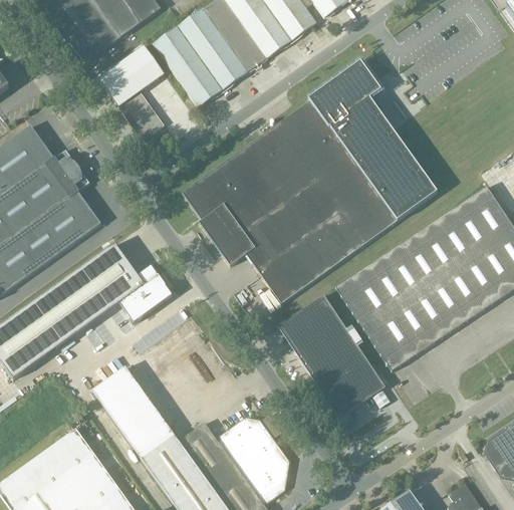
[(85,61),(121,36),(95,0),(48,0),(43,4),(85,61)]
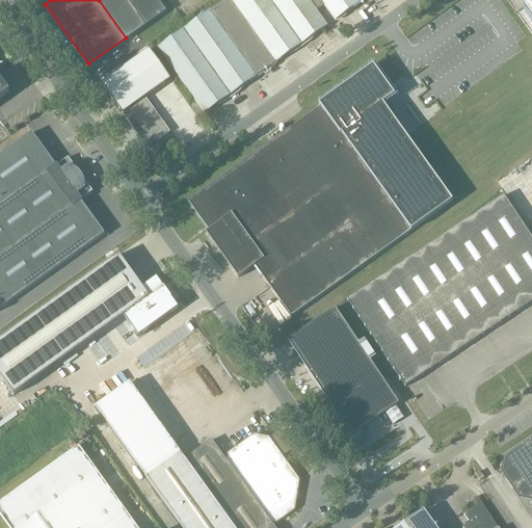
[(99,0),(126,37),(166,8),(159,0),(99,0)]
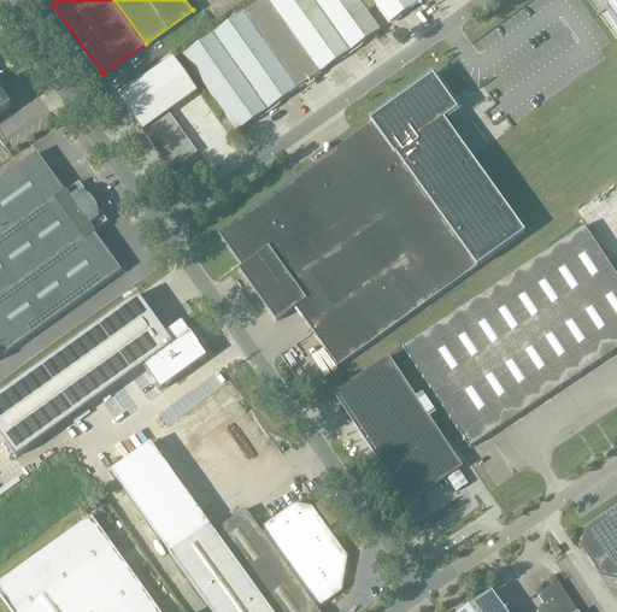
[(211,0),(219,12),(235,0),(211,0)]
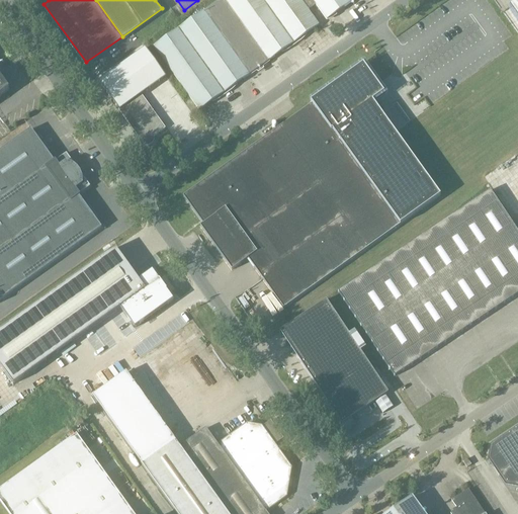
[(249,72),(269,58),(228,0),(213,0),(202,8),(249,72)]
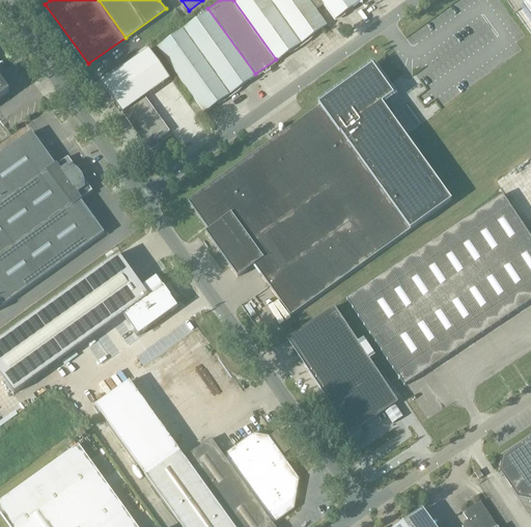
[(233,0),(276,59),(327,23),(315,6),(323,1),(322,0),(233,0)]
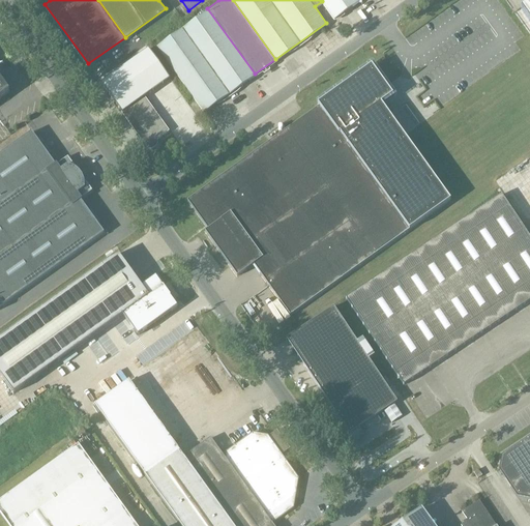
[(321,0),(322,1),(333,17),(356,0),(321,0)]
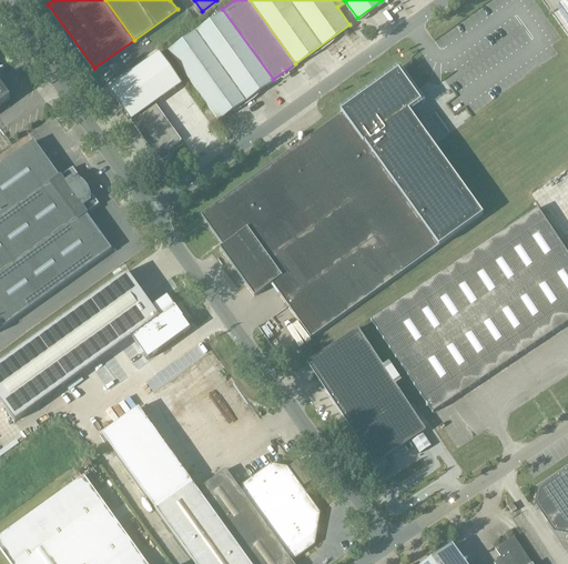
[(565,0),(558,6),(567,19),(567,0),(565,0)]
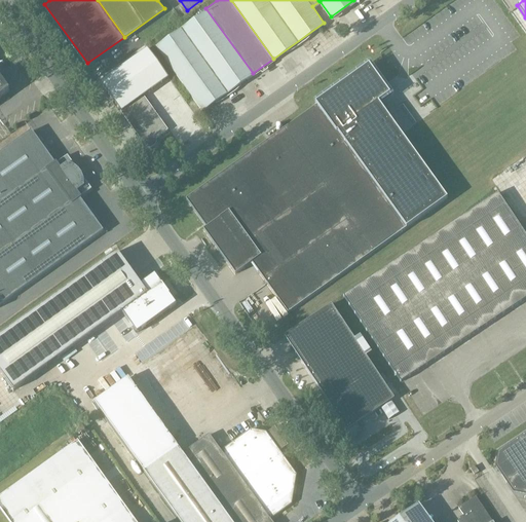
[(202,109),(253,73),(205,8),(156,43),(202,109)]
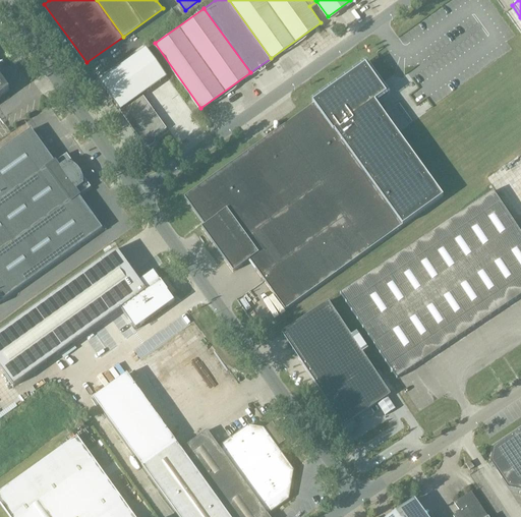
[(141,92),(167,73),(147,45),(100,78),(120,107),(125,104),(142,92),(141,92)]
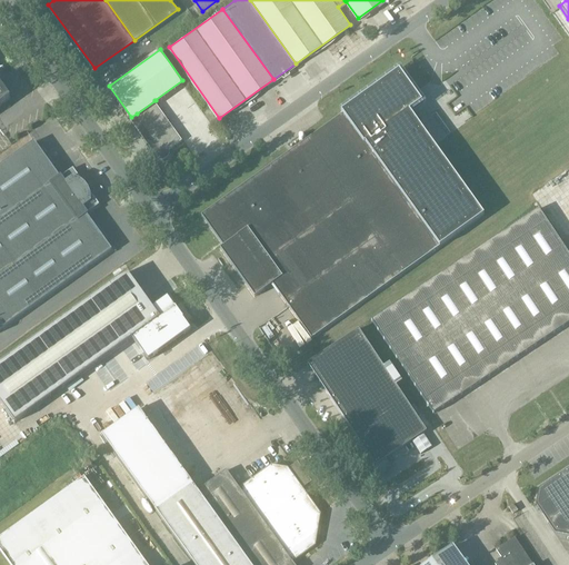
[(342,110),(201,212),(223,244),(220,245),(229,257),(227,259),(231,265),(233,264),(255,293),(272,280),(311,335),(483,211),(435,142),(409,107),(418,101),(411,91),(415,89),(399,67),(341,108),(342,110)]
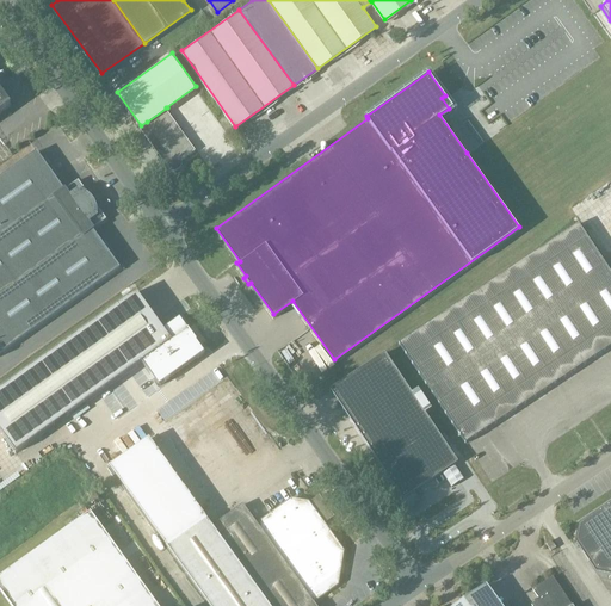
[(0,109),(11,101),(0,87),(0,109)]
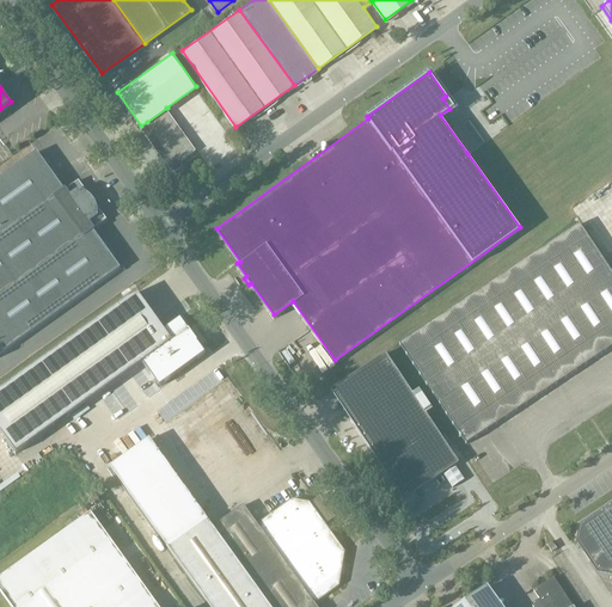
[(147,122),(141,126),(167,164),(170,166),(172,166),(176,166),(178,165),(181,164),(182,160),(181,158),(195,147),(167,108),(147,122)]
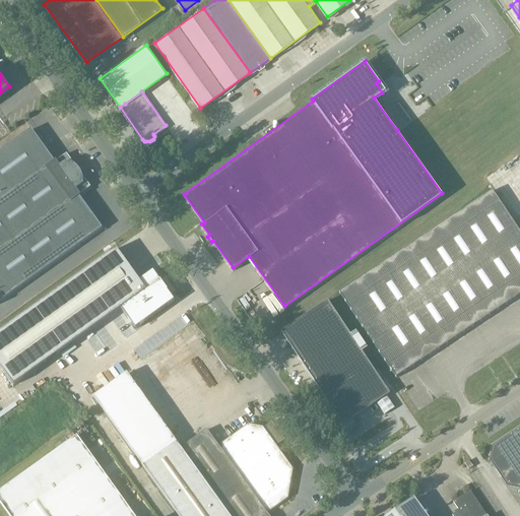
[(0,147),(0,298),(102,224),(78,192),(90,184),(66,150),(55,158),(31,126),(0,147)]
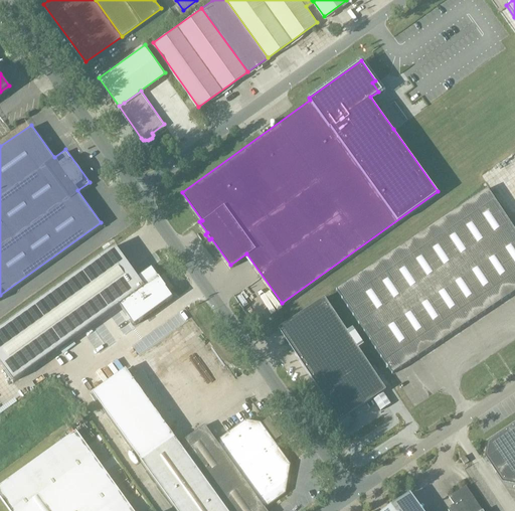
[(392,371),(514,289),(514,227),(487,185),(336,287),(392,371)]
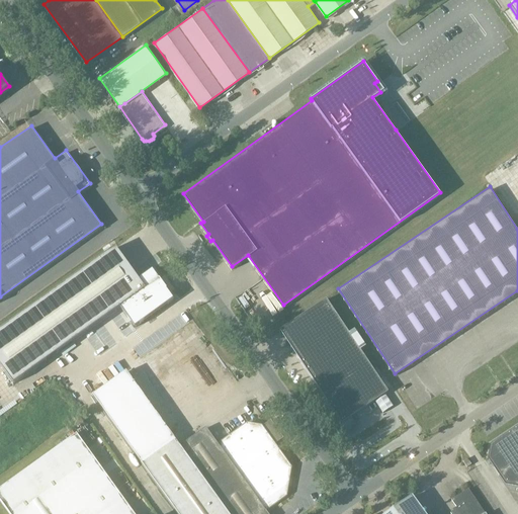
[(0,327),(0,362),(13,380),(120,305),(135,324),(173,296),(152,267),(139,276),(115,245),(0,327)]
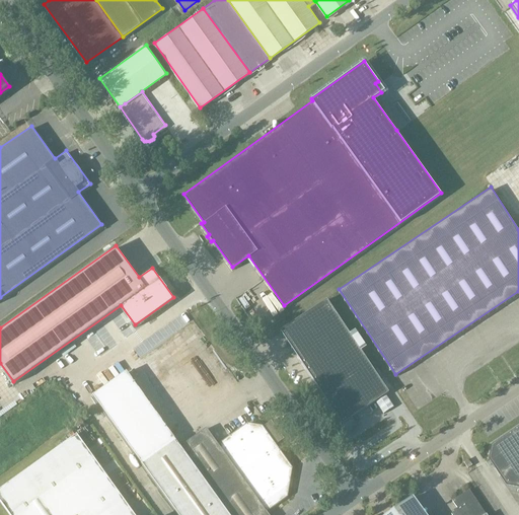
[(380,395),(389,390),(326,297),(280,327),(295,350),(342,421),(353,414),(380,395)]
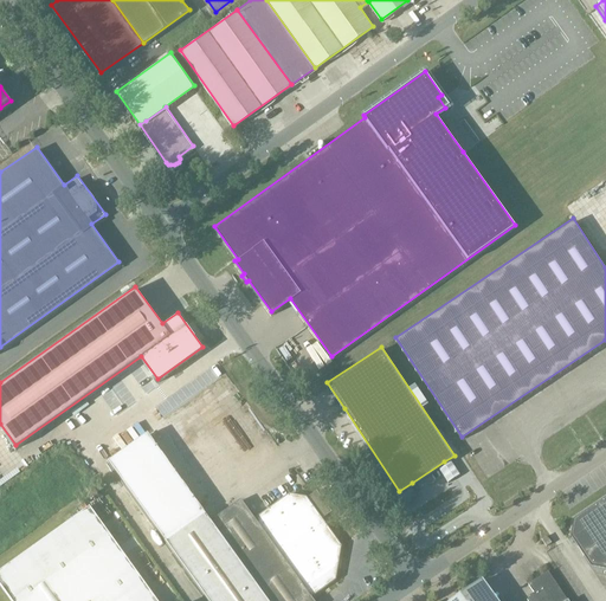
[(204,509),(148,431),(108,459),(163,537),(204,509)]
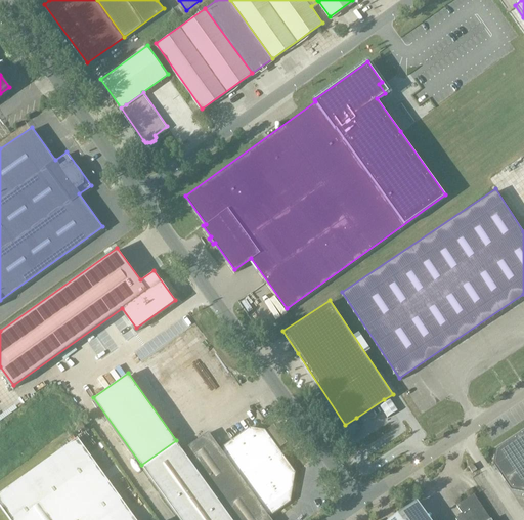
[(181,519),(272,519),(268,514),(290,499),(295,469),(264,427),(250,425),(220,446),(208,430),(182,448),(176,440),(141,465),(181,519)]
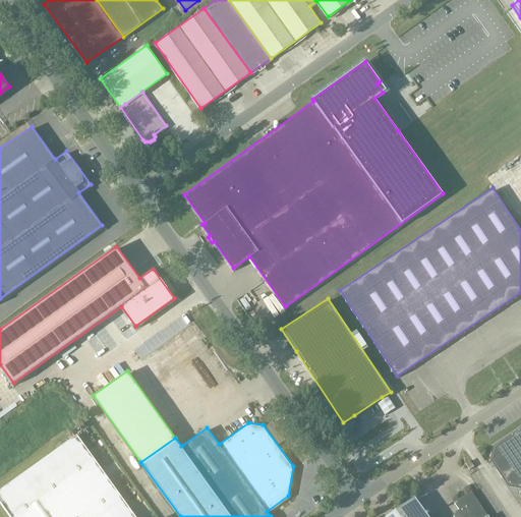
[(520,424),(494,443),(490,457),(508,483),(520,485),(520,424)]
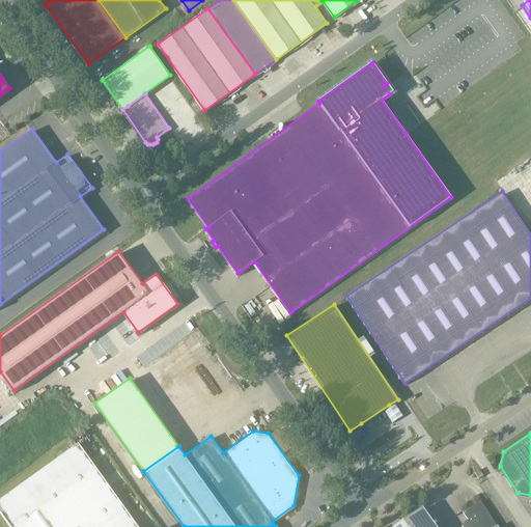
[(0,509),(12,526),(139,526),(79,441),(0,497),(0,509)]
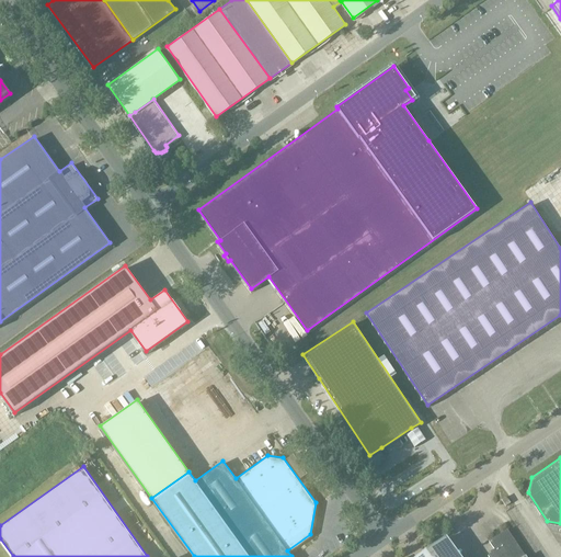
[(505,502),(510,500),(506,493),(501,496),(505,502)]
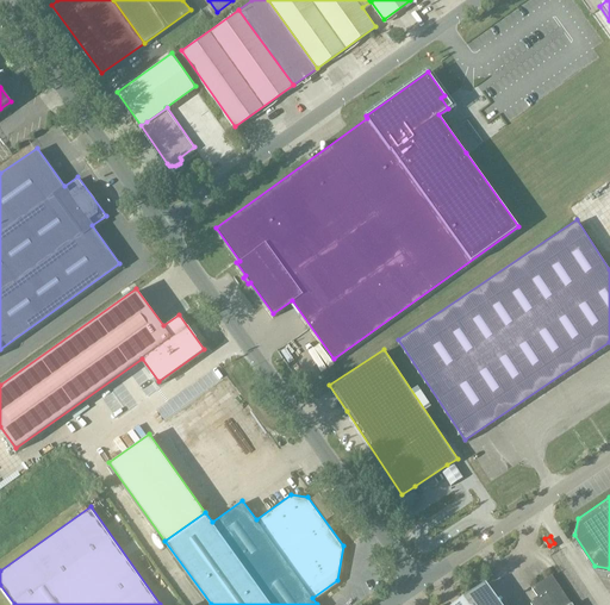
[(573,604),(552,572),(531,585),(539,594),(530,600),(533,604),(573,604)]
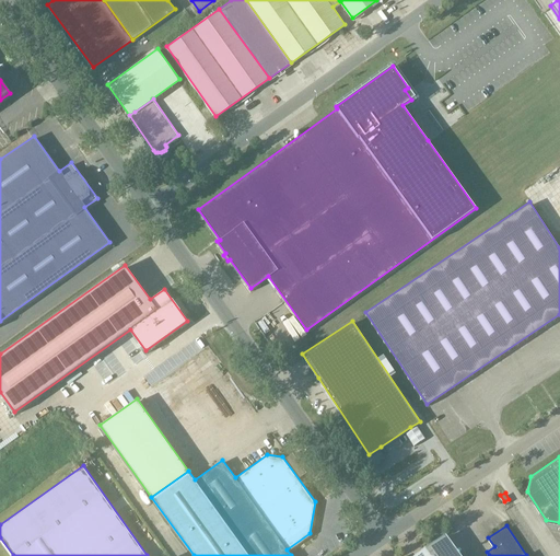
[(468,555),(464,548),(458,552),(445,534),(413,555),(407,555),(405,553),(400,555),(468,555)]
